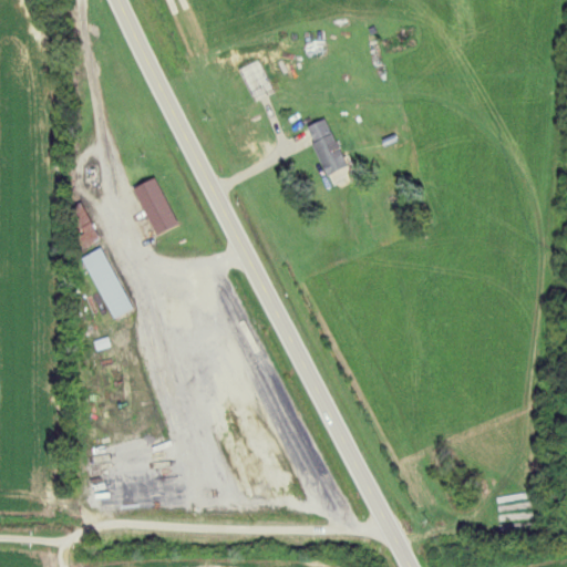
[(274,86),(281,83),(268,57),(241,70),(257,102),(277,92),(274,86)]
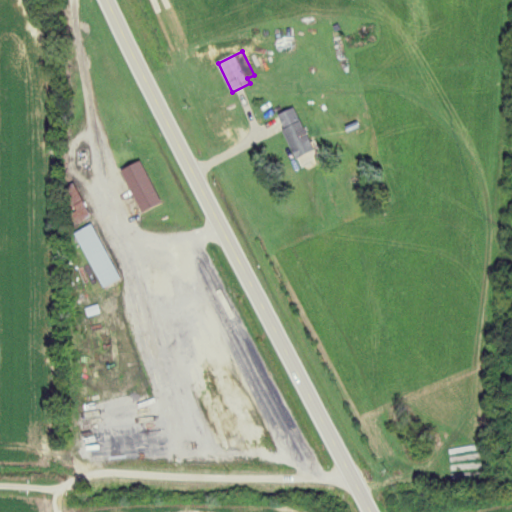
[(322,161),(296,108),(277,117),(304,170),(322,161)]
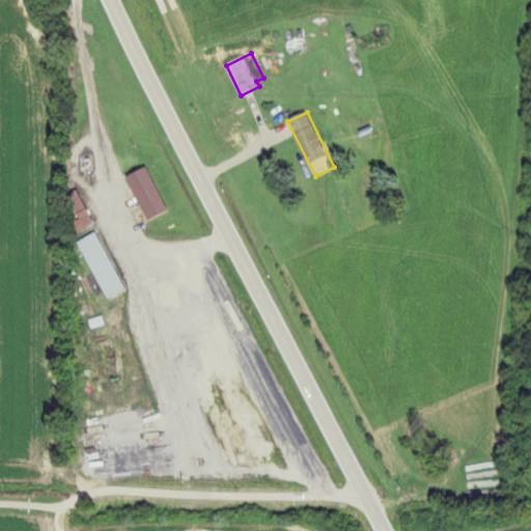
[(148,221),(168,212),(147,167),(127,176),(148,221)]
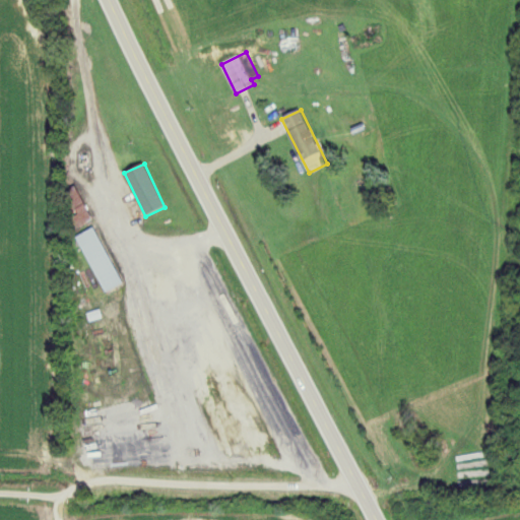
[(76,238),(107,293),(124,282),(93,228),(76,238)]
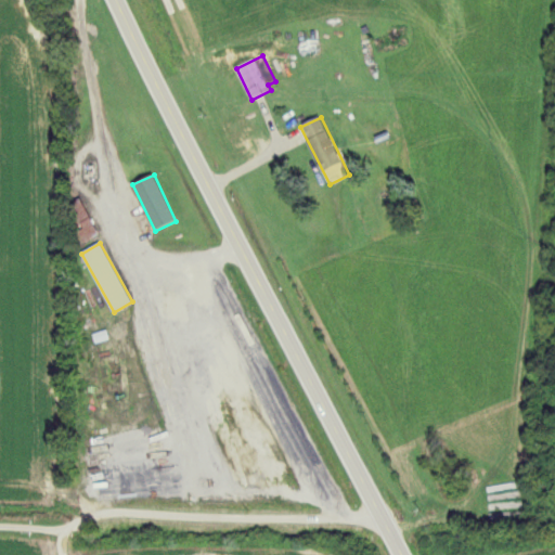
[(102,494),(170,482),(164,440),(94,451),(102,494)]
